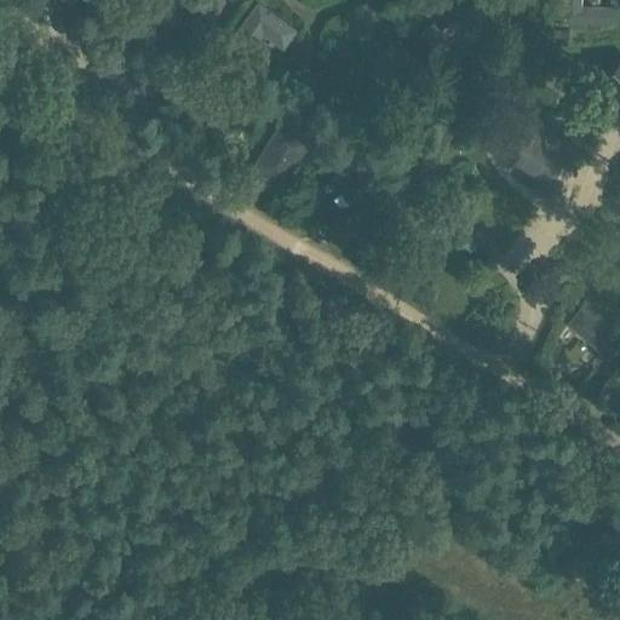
[(298,32),(275,11),(262,0),(260,0),(225,42),(245,59),(264,34),(285,50),(298,32)]
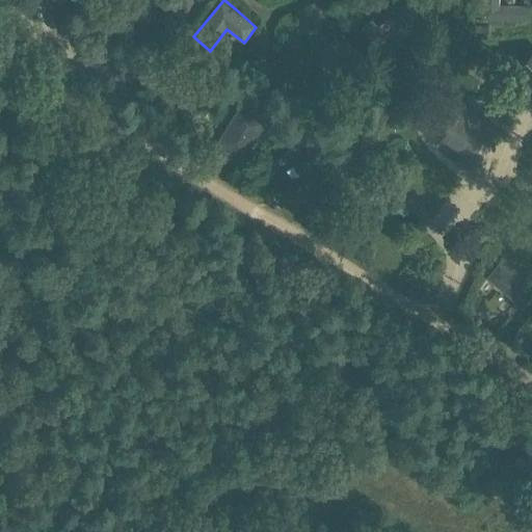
[(483,0),(483,21),(528,22),(529,5),(500,4),(500,0),(483,0)]
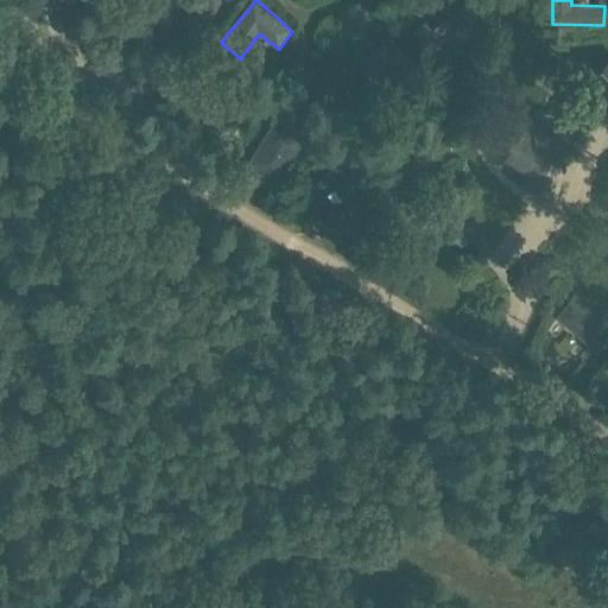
[(454,27),(439,39),(423,21),(409,35),(438,67),(466,40),(454,27)]
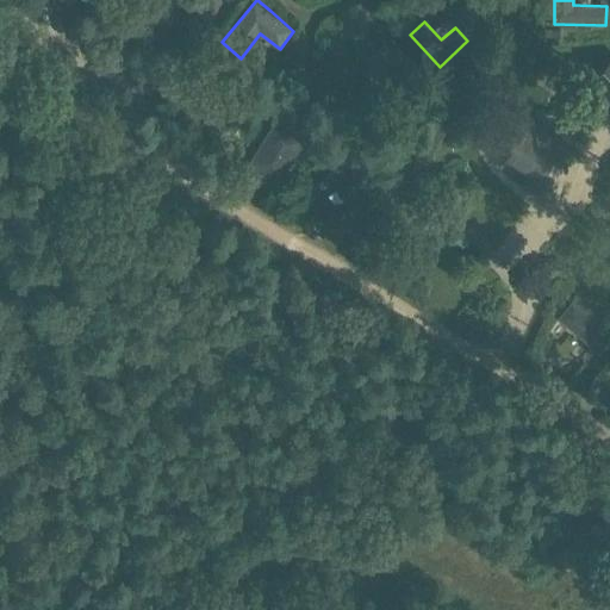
[(392,37),(362,61),(380,82),(410,58),(392,37)]
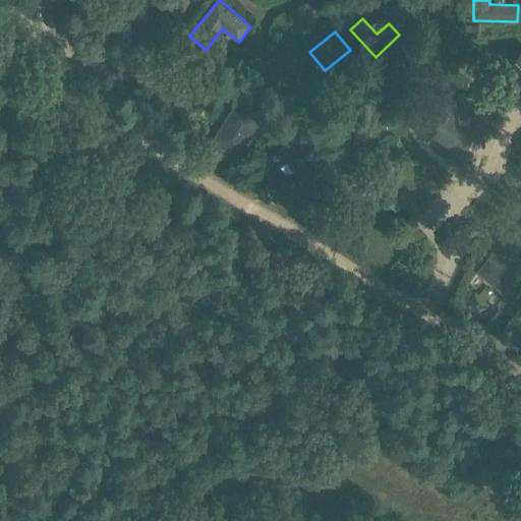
[(520,49),(506,64),(520,79),(520,49)]
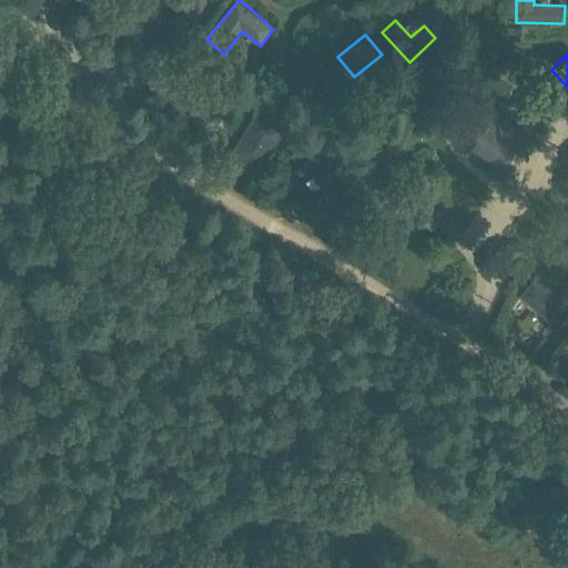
[(495,114),(493,119),(464,100),(445,131),(495,161),(493,175),(515,180),(526,141),(509,130),(511,125),(495,114)]
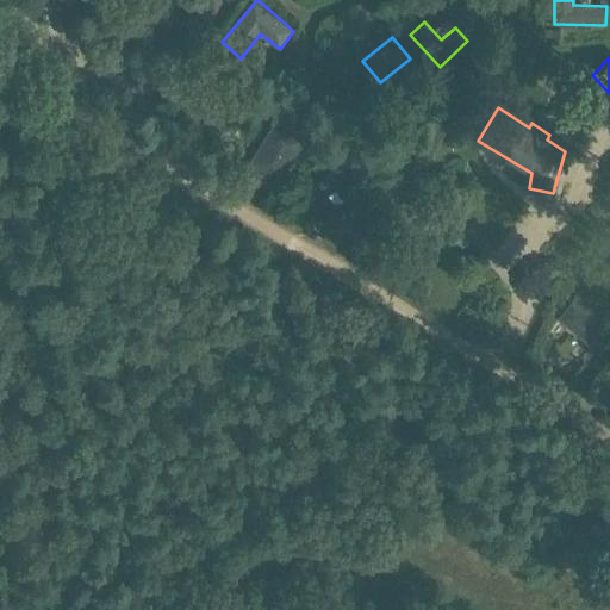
[(277,184),(305,138),(275,119),(247,165),(277,184)]
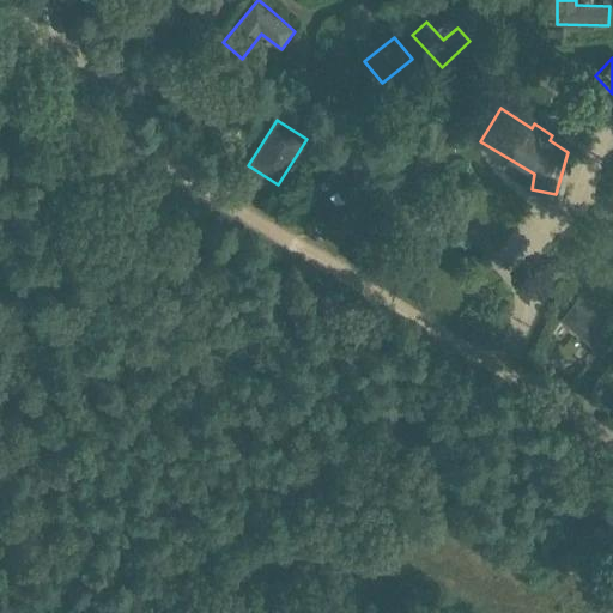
[(602,354),(612,340),(612,335),(572,302),(558,317),(602,354)]
